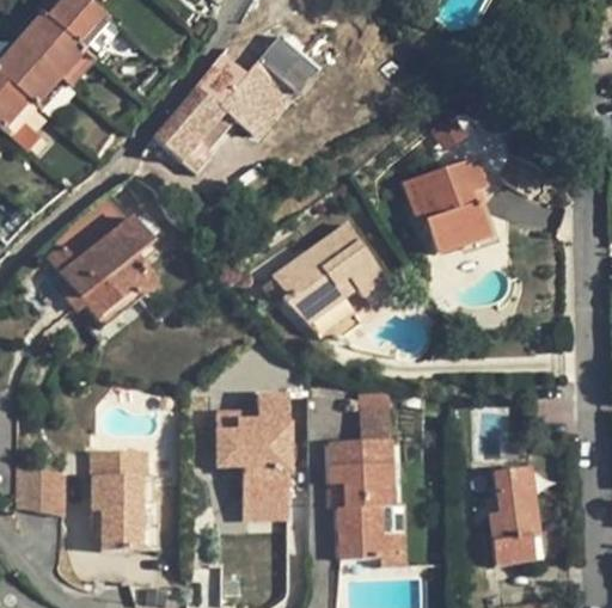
[(0,124),(1,127),(28,99),(34,105),(85,49),(78,42),(103,13),(87,0),(61,0),(48,16),(43,12),(0,57),(0,124)]
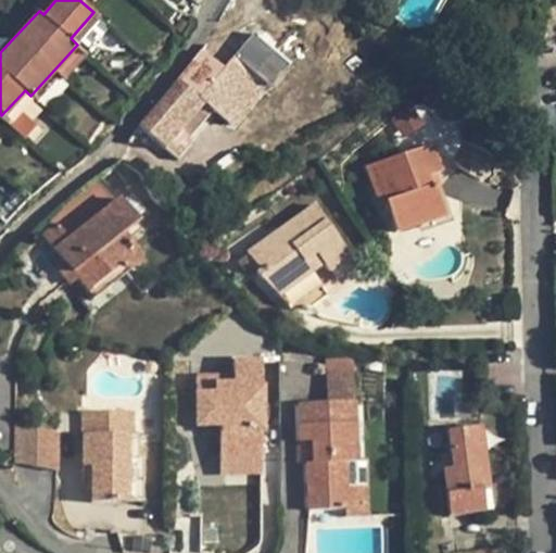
[(253,27),(237,47),(268,73),(283,53),(253,27)]
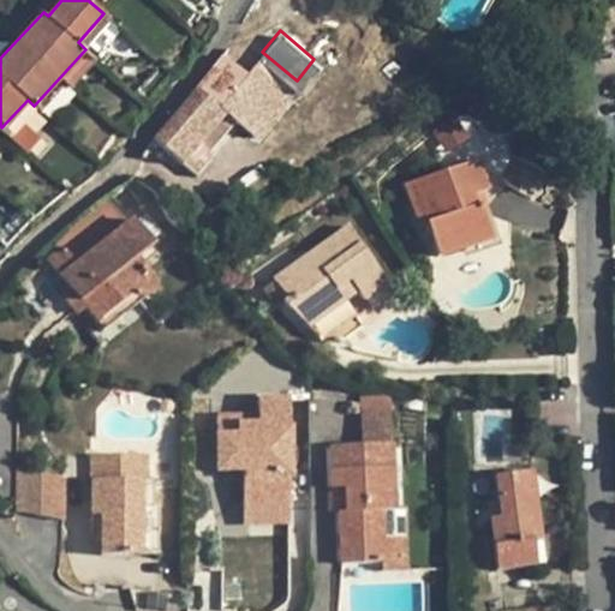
[(155,135),(196,172),(213,153),(198,139),(232,101),(222,94),(239,73),(232,69),(240,55),(227,46),(225,51),(224,52),(155,135)]
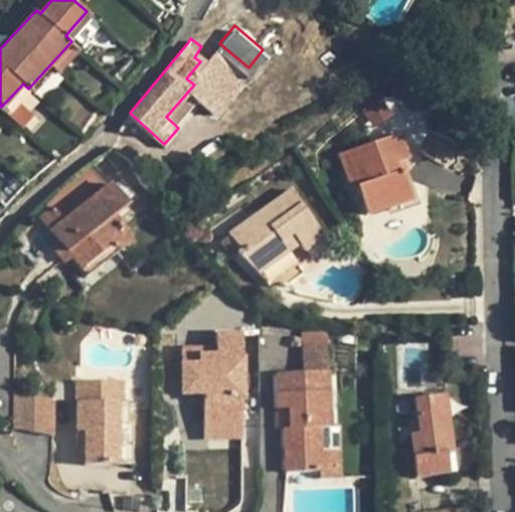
[(374,124),(391,112),(379,95),(361,108),(374,124)]
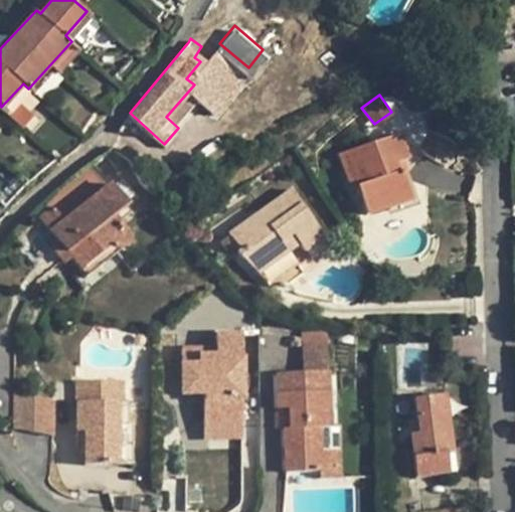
[(407,128),(400,130),(406,157),(416,154),(407,128)]
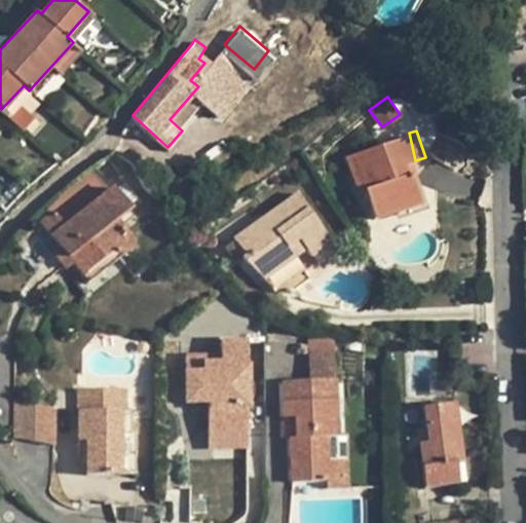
[(388,140),(348,155),(361,190),(362,189),(365,196),(370,197),(377,218),(382,216),(421,201),(411,172),(408,173),(404,164),(415,160),(409,133),(388,140)]
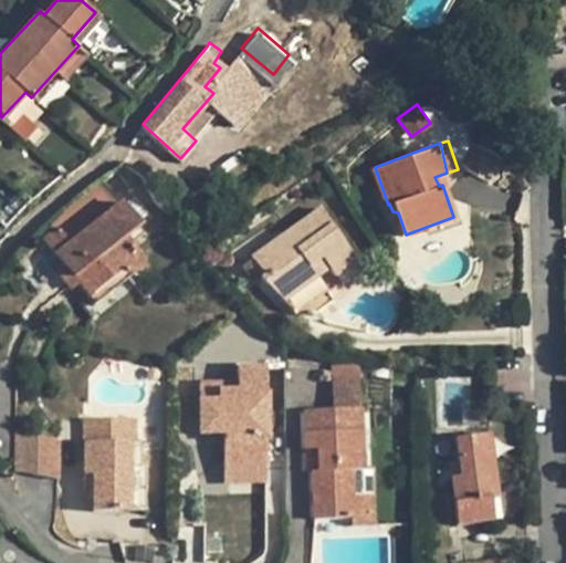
[(101,176),(48,221),(53,226),(56,222),(69,239),(54,251),(64,264),(79,282),(94,301),(142,264),(143,258),(128,241),(144,229),(101,176)]
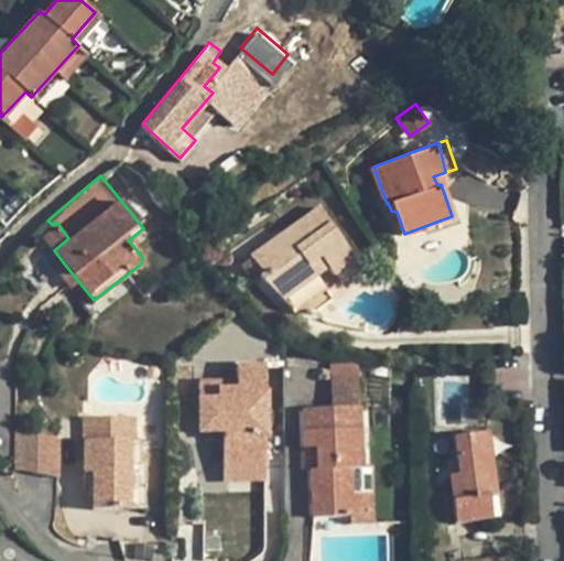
[(306,261),(317,254),(326,265),(332,273),(355,257),(320,203),(251,254),(261,267),(261,274),(282,297),(294,309),(310,312),(332,297),(315,272),(306,261)]
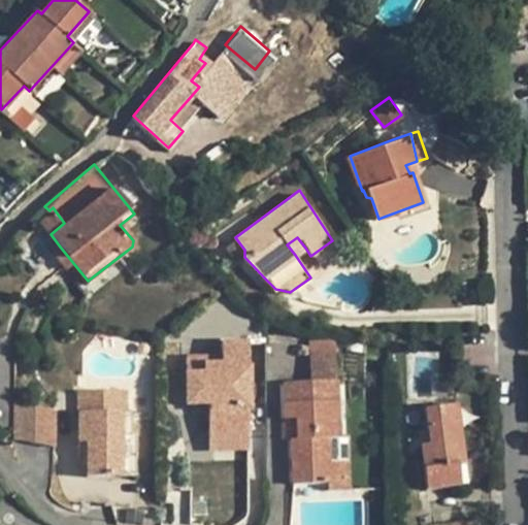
[(64,223),(53,207),(50,210),(38,219),(51,234),(64,223)]
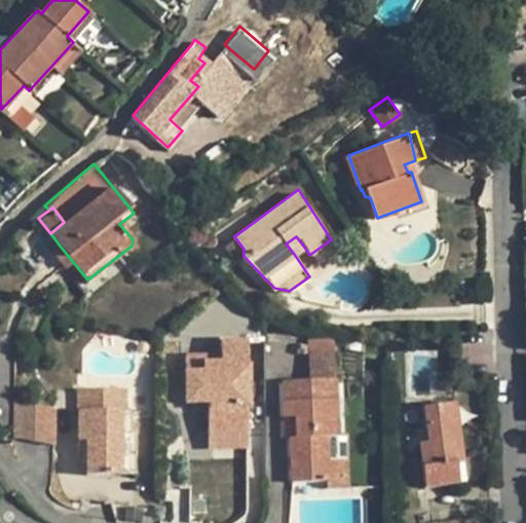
[(286,244),(294,254),(304,247),(296,236),(286,244)]
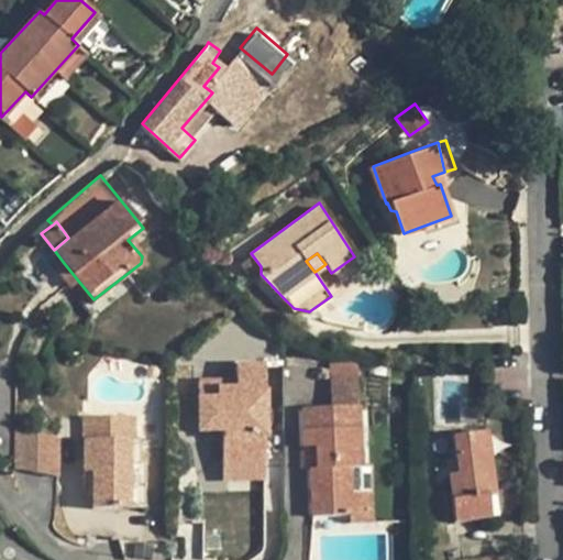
[(78,281),(64,263),(56,268),(72,287),(78,281)]
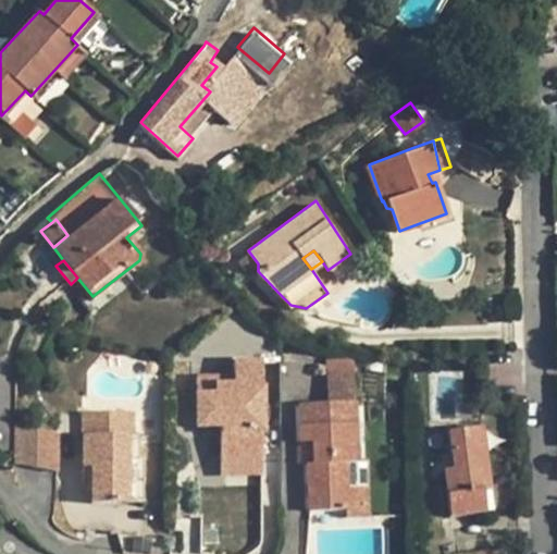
[(330,399),(354,398),(351,353),(327,354),(330,399)]
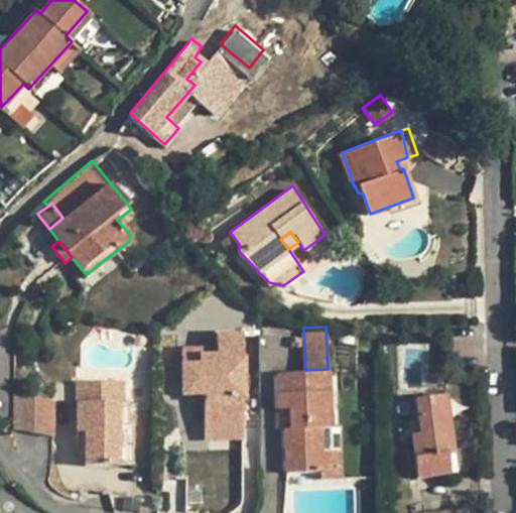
[(219,335),(218,348),(244,348),(244,335),(219,335)]
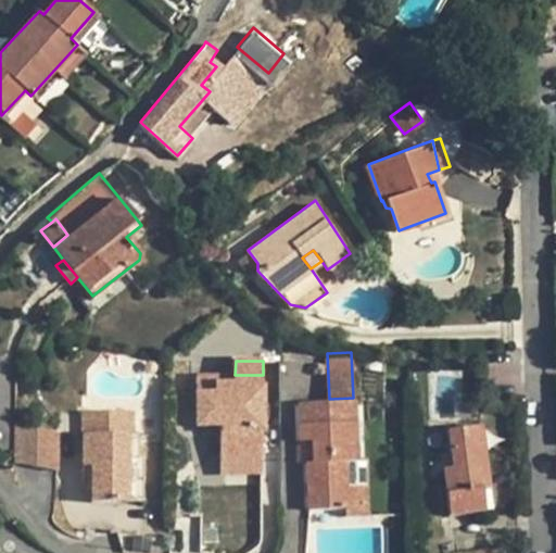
[(263,398),(263,375),(235,375),(235,382),(218,384),(218,375),(199,375),(199,425),(222,425),(222,457),(263,457),(263,428),(266,426),(268,422),(269,417),(270,413),(269,409),(268,404),(266,400),(263,398)]
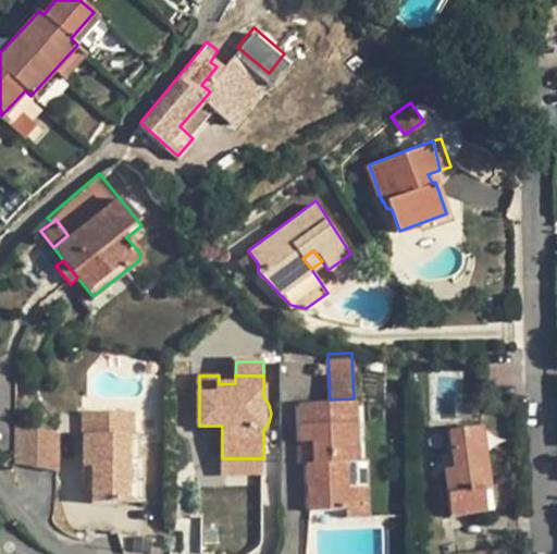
[(330,399),(299,402),(300,440),(306,440),(312,440),(313,460),(306,460),(309,508),(347,507),(345,459),(357,459),(354,398),(330,399)]
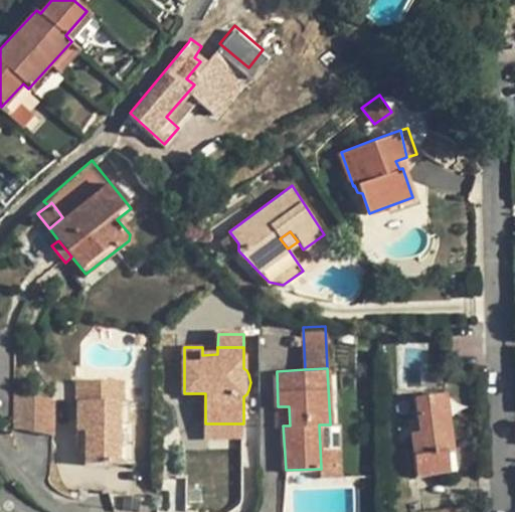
[(123,380),(78,380),(78,432),(87,432),(88,465),(118,464),(118,424),(130,424),(130,403),(123,403),(123,380)]
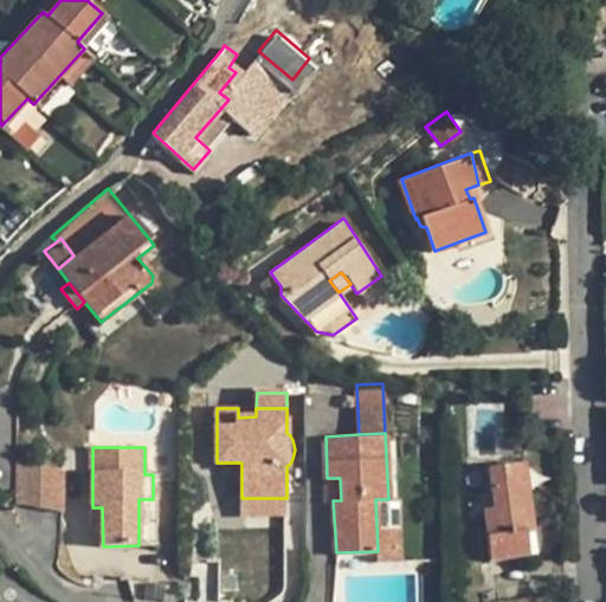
[(524,464),(488,468),(490,489),(494,489),(497,509),(492,509),(482,510),(489,560),(528,554),(526,531),(533,530),(524,464)]
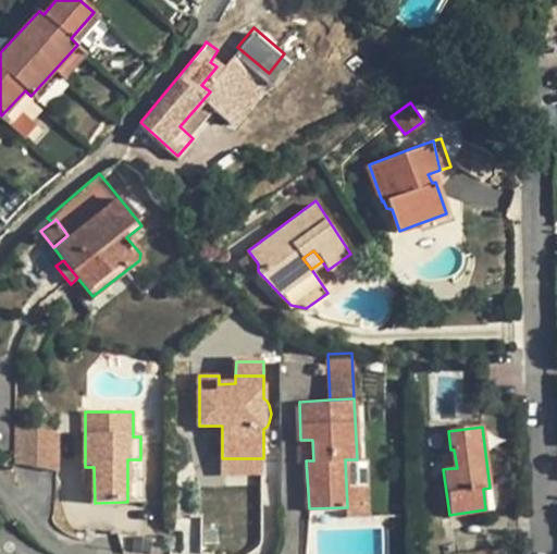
[(19,428),(19,466),(60,475),(60,435),(19,428)]
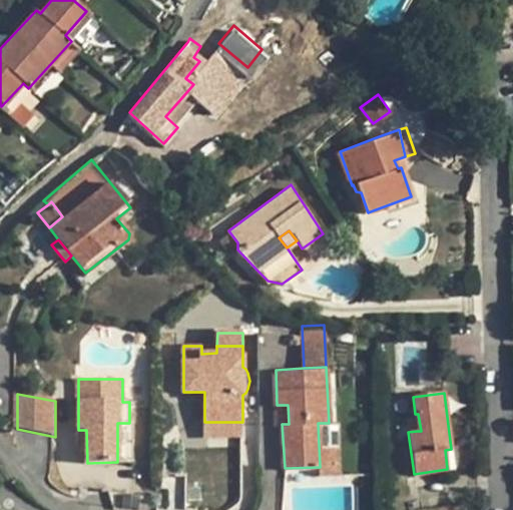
[(133,422),(129,423),(117,423),(117,462),(133,462),(133,422)]
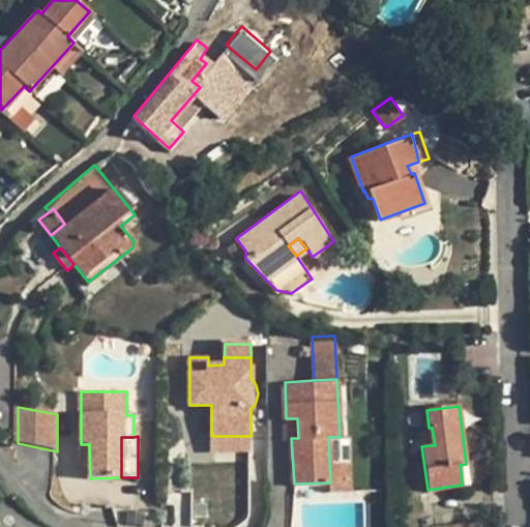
[(211,436),(212,450),(251,450),(251,436),(211,436)]
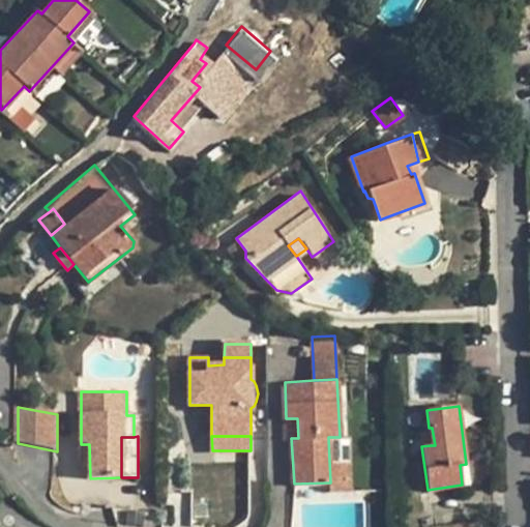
[(340,437),(328,437),(330,482),(331,491),(350,490),(348,436),(340,437)]
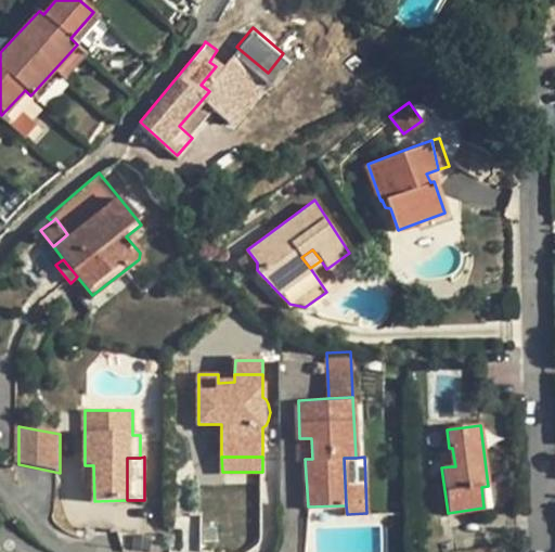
[(491,506),(488,486),(481,487),(483,508),(491,506)]
